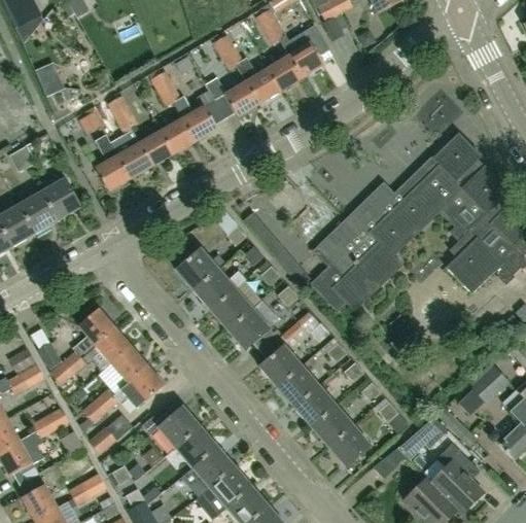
[(272,13),(274,12),(293,0),(269,0),(265,3),(268,8),(272,13)]
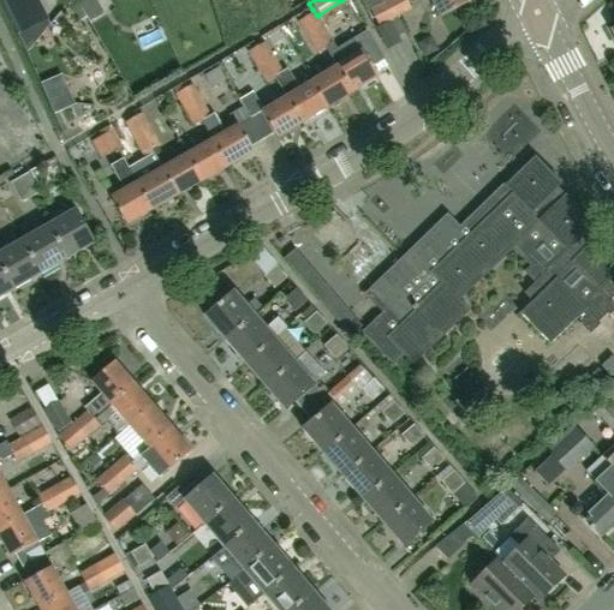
[(379,0),(370,5),(370,6),(380,23),(391,17),(395,15),(388,0),(379,0)]
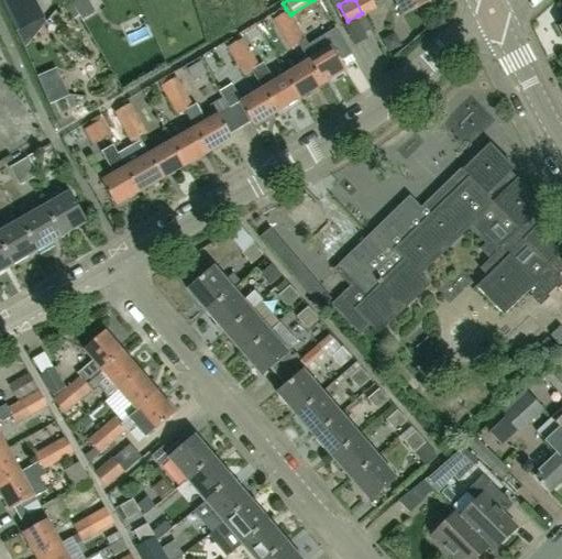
[(362,13),(365,12),(377,4),(375,0),(355,0),(362,13)]
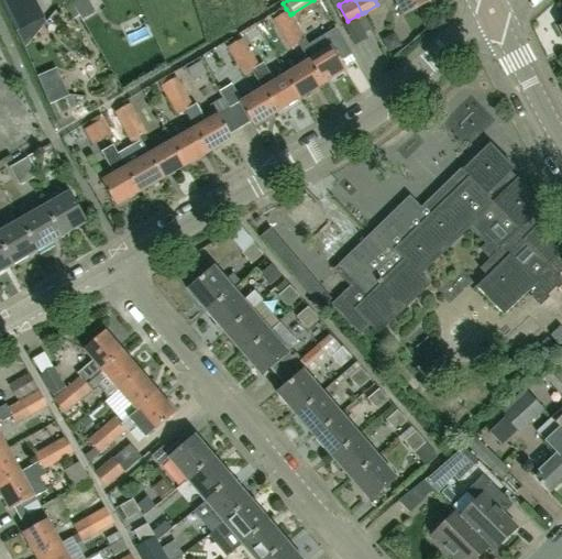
[(428,0),(396,0),(404,13),(428,0)]
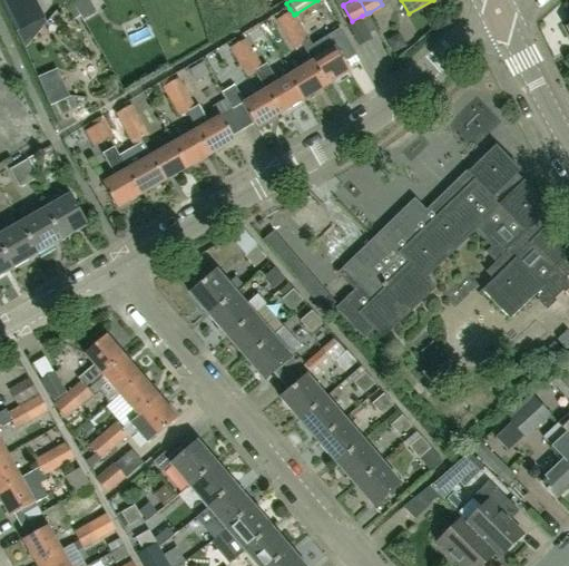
[(294,15),(290,9),(276,18),(286,33),(302,23),(296,13),(294,15)]
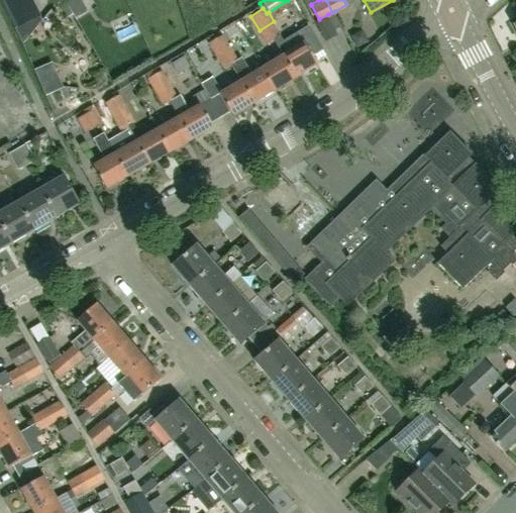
[(341,23),(335,11),(332,12),(328,14),(319,19),(317,21),(326,38),(337,32),(334,26),(341,23)]
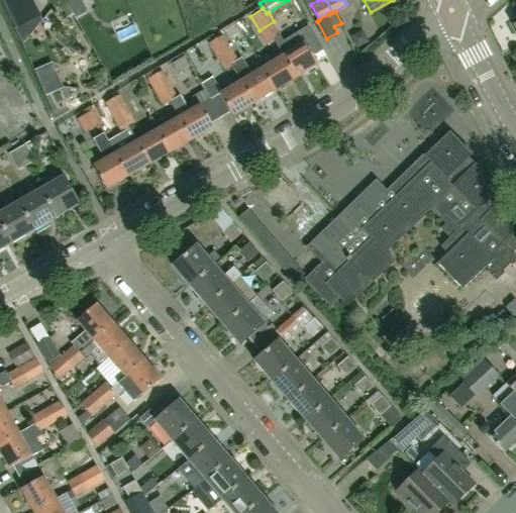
[(23,41),(43,17),(41,13),(15,26),(23,41)]
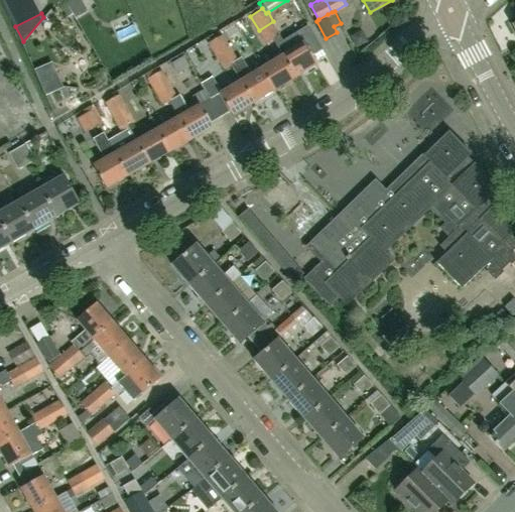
[(273,21),(259,30),(267,43),(274,38),(276,42),(282,53),(296,77),(317,64),(311,52),(323,46),(308,22),(297,29),(298,29),(283,38),(273,21)]
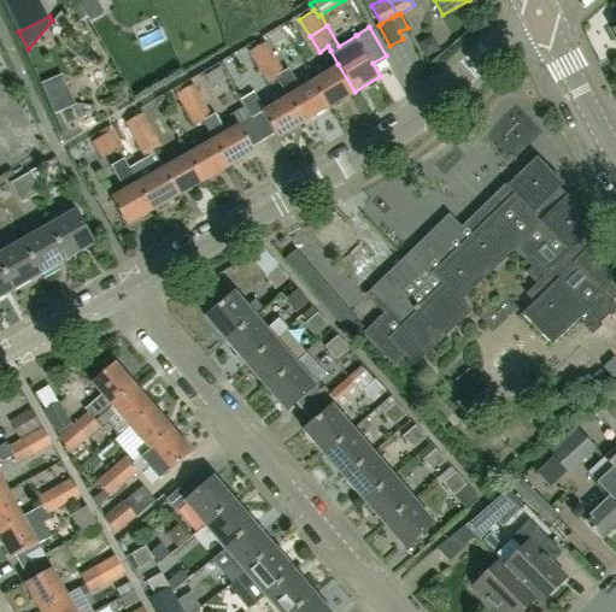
[(259,66),(276,56),(267,37),(268,37),(267,34),(248,43),(251,48),(250,48),(259,66)]
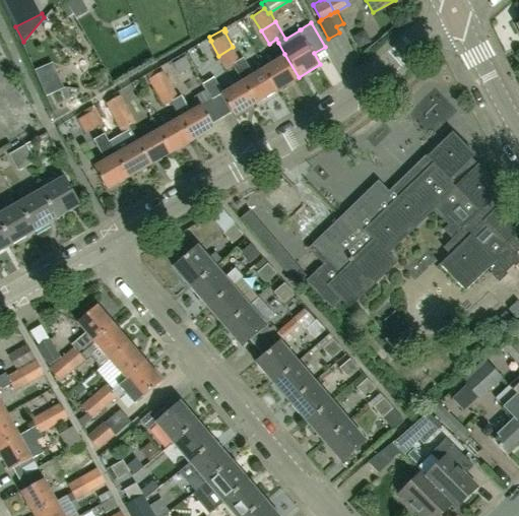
[(233,47),(218,56),(225,68),(234,64),(240,61),(238,58),(239,58),(233,47)]
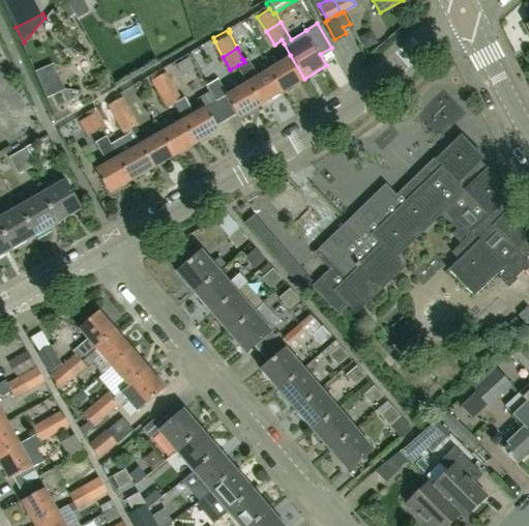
[(176,62),(181,72),(194,65),(188,55),(176,62)]
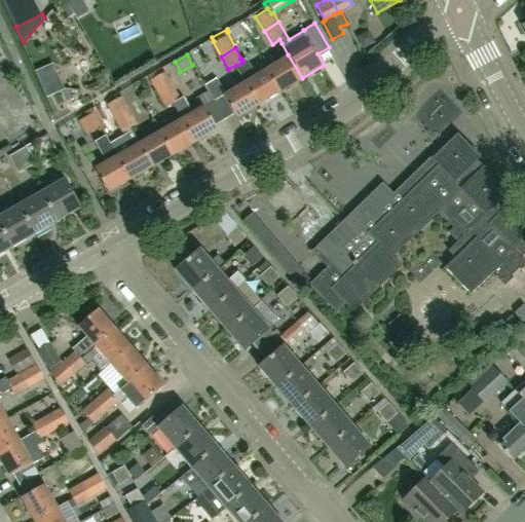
[(288,54),(266,68),(280,90),(302,78),(288,54)]
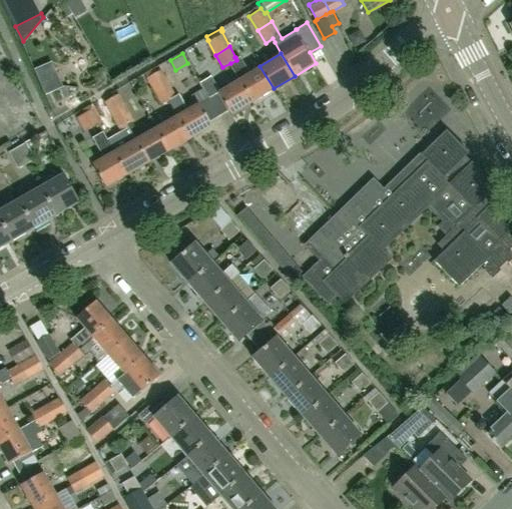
[(240,54),(235,57),(234,57),(236,60),(230,63),(238,78),(252,101),(274,88),(260,66),(250,71),(240,54)]
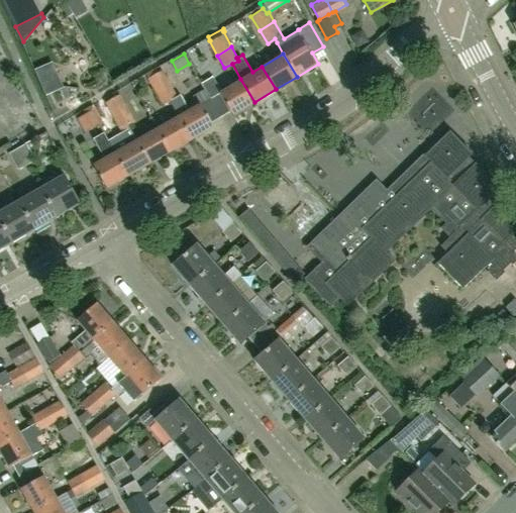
[(35,69),(45,93),(61,86),(50,62),(35,69)]
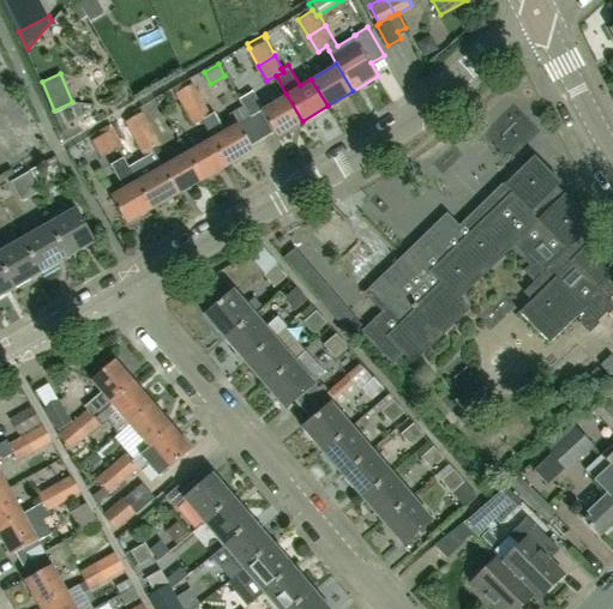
[(236,122),(226,128),(215,109),(211,112),(193,80),(182,86),(202,118),(211,137),(227,164),(253,149),(251,145),(263,138),(246,107),(244,102),(229,112),(236,122)]
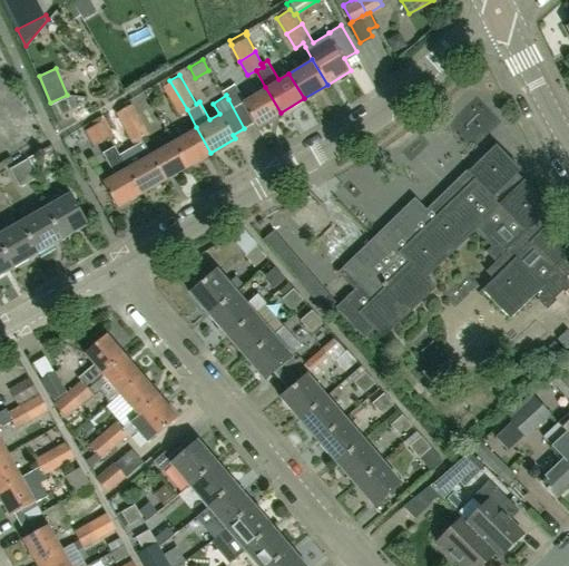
[(187,109),(169,80),(163,85),(179,115),(187,109)]
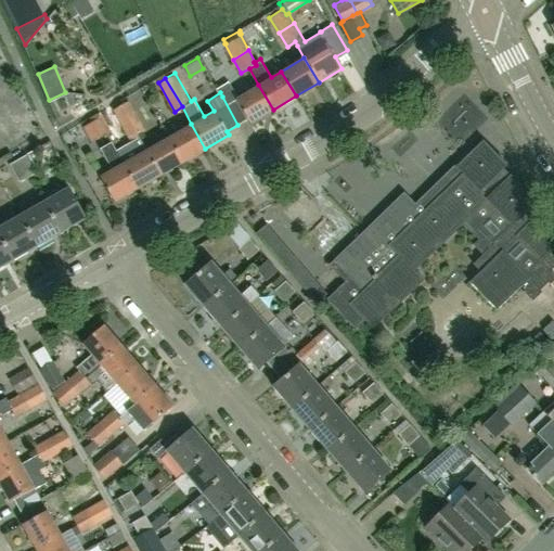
[(258,85),(235,99),(234,100),(230,92),(222,97),(237,125),(247,118),(250,124),(273,110),(258,85)]
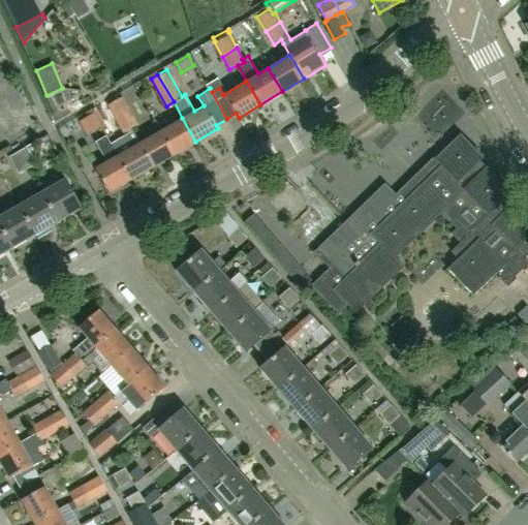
[(174,154),(160,130),(141,142),(131,126),(138,122),(123,94),(114,99),(152,166),(174,154)]
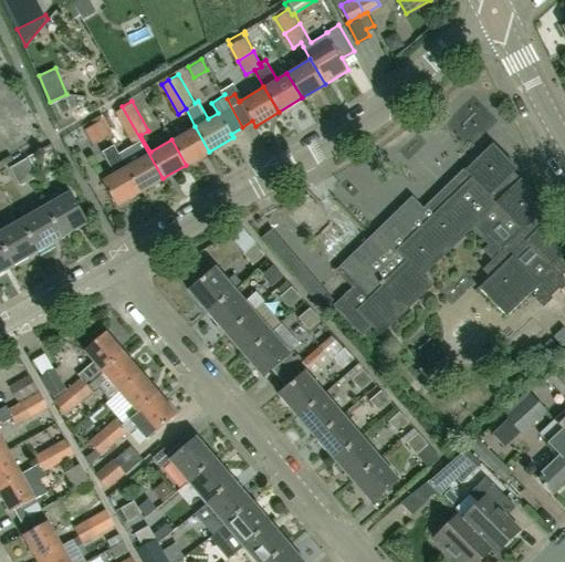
[(114,143),(113,144),(140,191),(163,178),(122,106),(115,111),(133,143),(131,145),(138,158),(126,166),(114,143)]
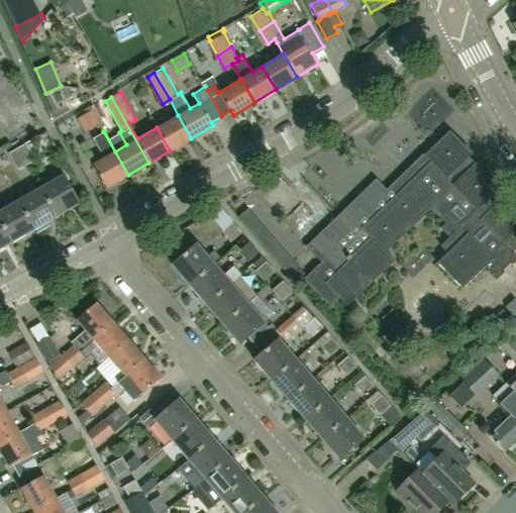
[(83,108),(85,112),(77,116),(85,129),(103,119),(93,102),(83,108)]
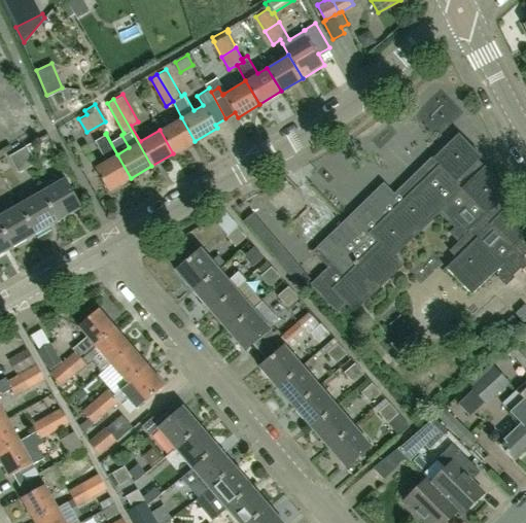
[(76,115),(67,120),(71,127),(76,129),(82,125),(78,118),(76,115)]
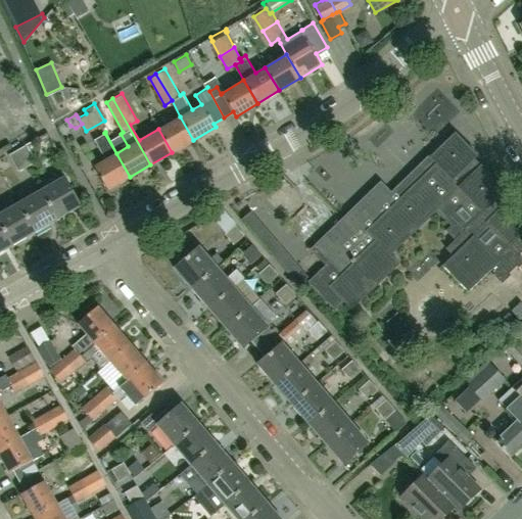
[(193,140),(180,116),(158,129),(172,152),(193,140)]
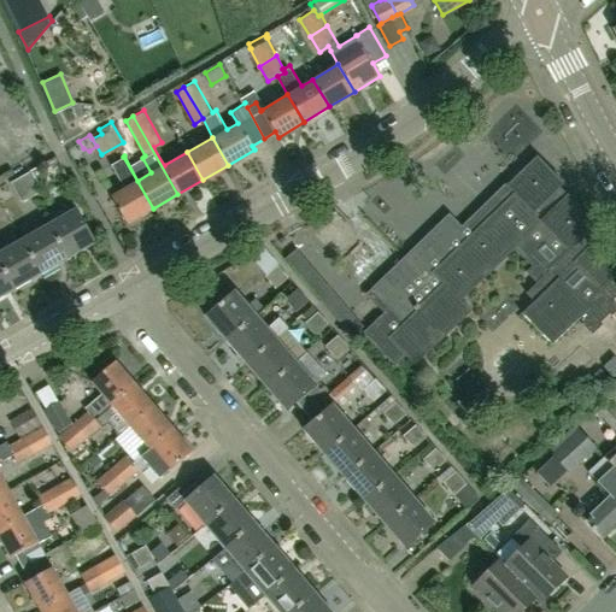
[(414,364),(441,337),(470,310),(461,299),(515,246),(533,264),(527,270),(538,281),(527,292),(534,299),(522,311),(552,342),(580,315),(584,319),(582,321),(592,331),(603,322),(600,319),(610,311),(612,313),(615,310),(615,301),(612,298),(615,294),(615,281),(612,278),(615,275),(615,251),(599,234),(594,239),(588,231),(597,223),(559,184),(563,181),(537,154),(508,183),(506,181),(461,225),(449,212),(405,254),(408,257),(393,270),(392,268),(367,293),(388,316),(379,325),(375,321),(363,333),(393,365),(405,354),(414,364)]
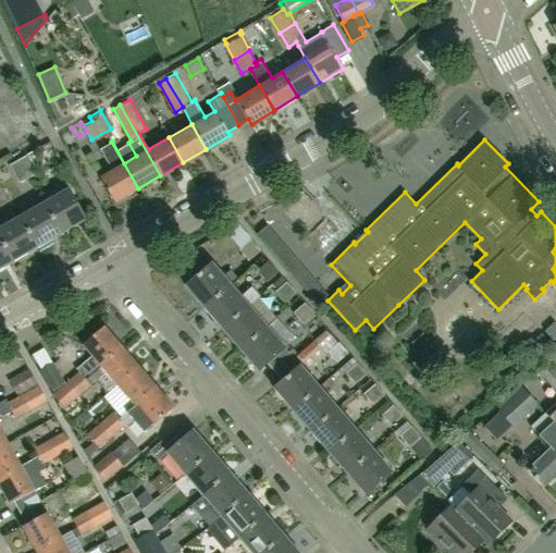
[(100,147),(113,170),(100,176),(114,201),(138,188),(111,142),(100,147)]
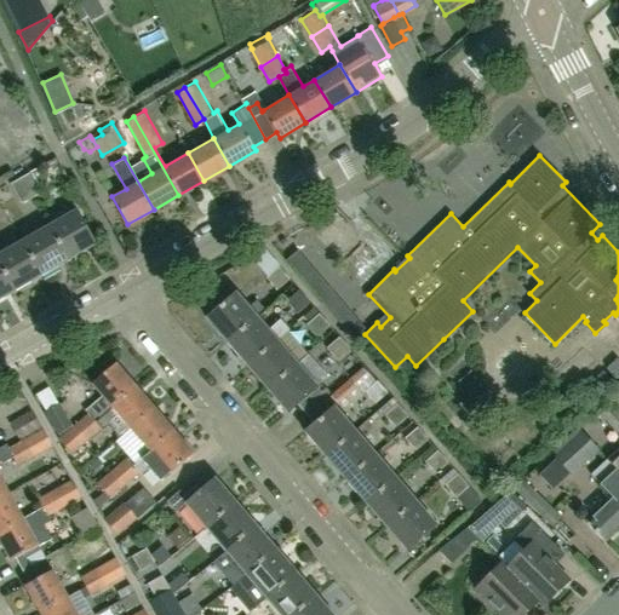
[(11,180),(22,201),(43,189),(41,187),(45,184),(36,170),(33,172),(30,168),(11,180)]
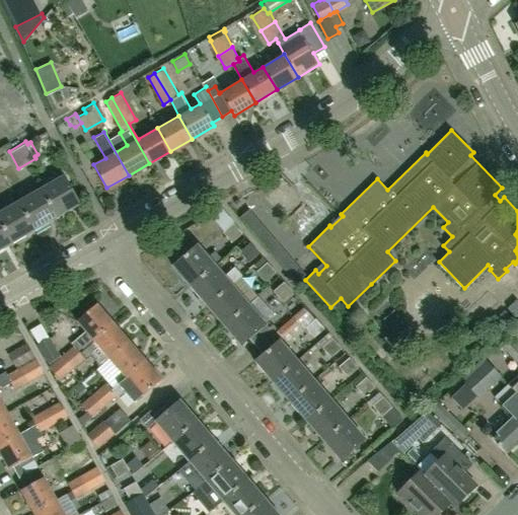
[(63,175),(41,188),(56,217),(79,204),(63,175)]
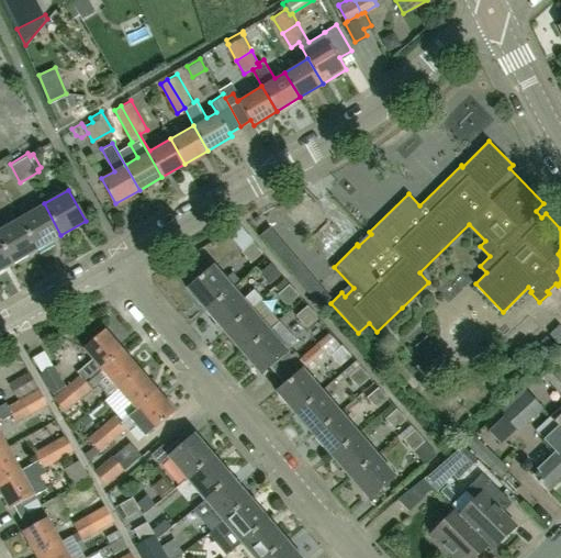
[(44,203),(21,216),(19,218),(36,248),(60,235),(44,203)]
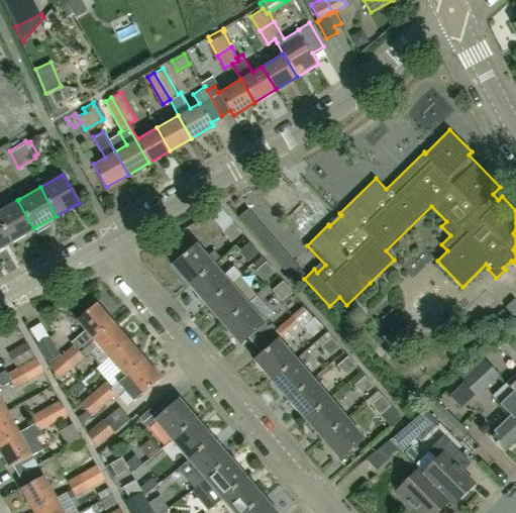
[(9,205),(0,209),(0,221),(11,241),(33,228),(17,200),(19,199),(13,191),(4,197),(9,205)]
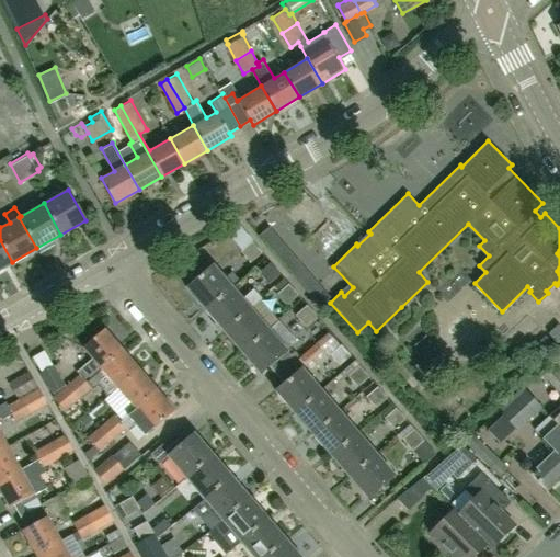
[(262,250),(252,239),(241,249),(251,260),(262,250)]
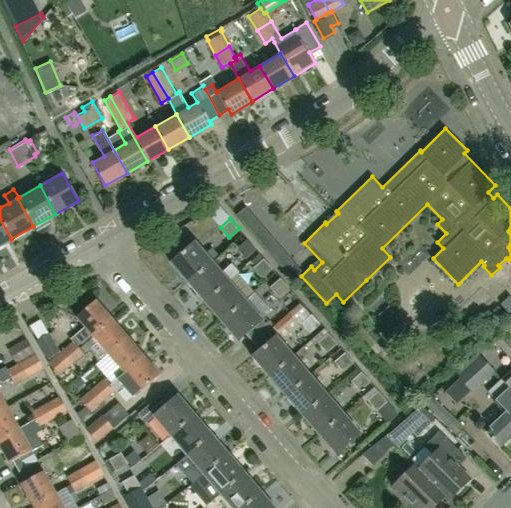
[(0,219),(0,244),(11,239),(0,219)]
